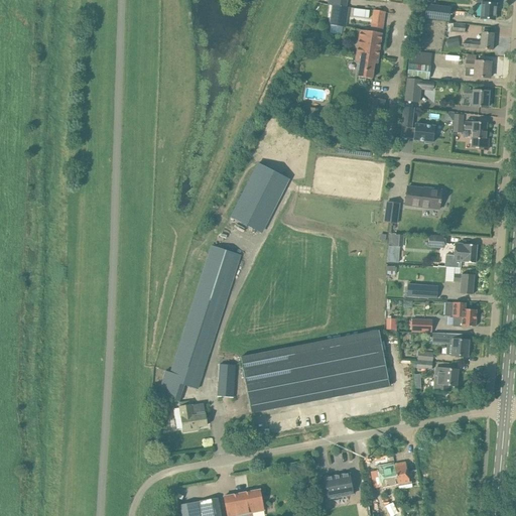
[(490,0),(476,0),(476,3),(482,3),(481,19),(495,20),(496,4),(490,4),(490,0)]
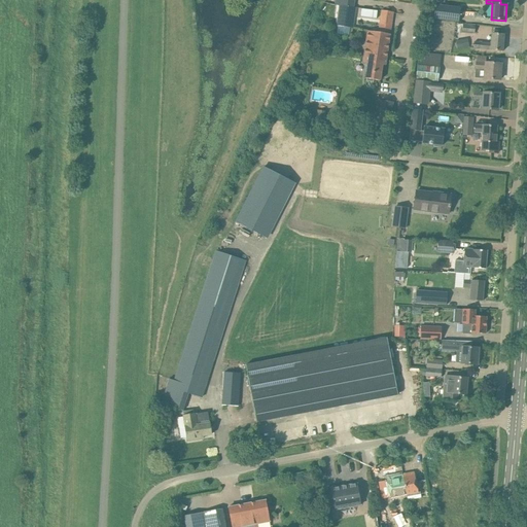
[(355,8),(339,5),(336,26),(352,28),(355,8)]
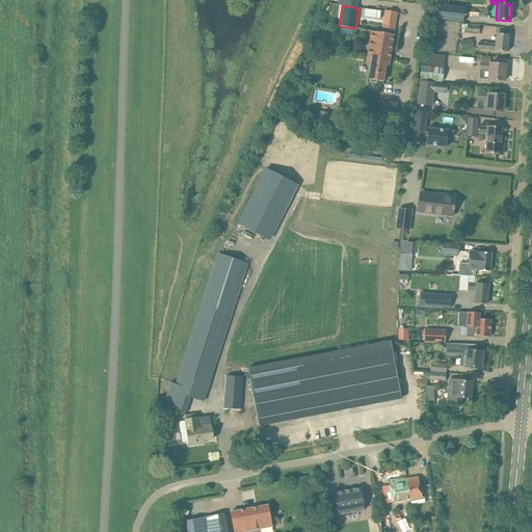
[(464,9),(439,5),(437,19),(462,23),(464,9)]
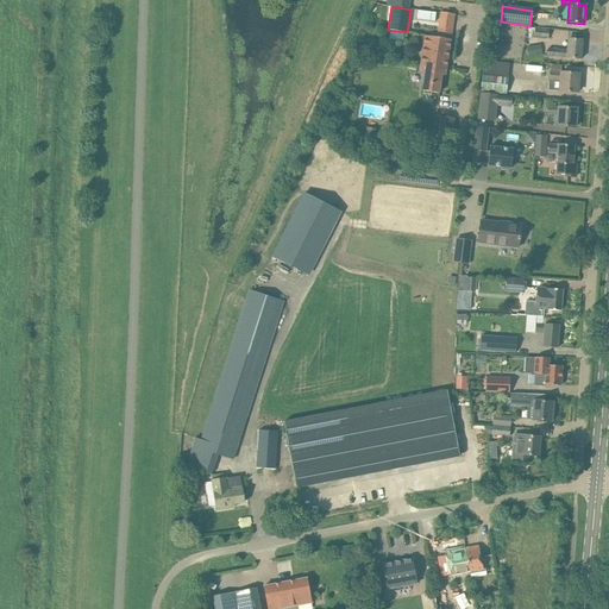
[(418,11),(416,19),(434,22),(435,12),(418,11)]
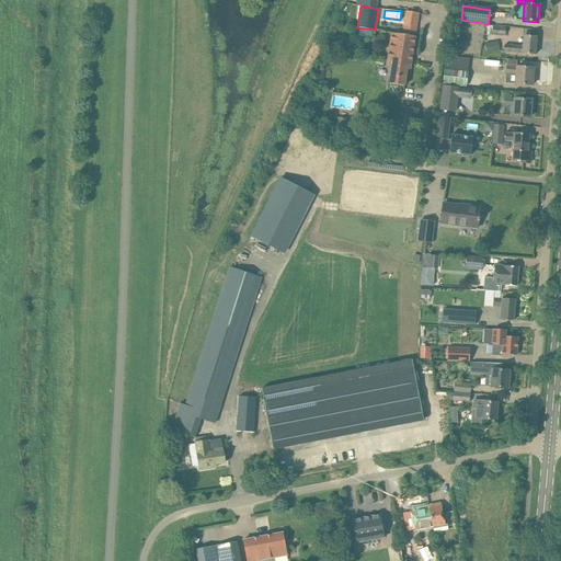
[(391,33),(388,57),(393,58),(392,60),(399,61),(399,60),(411,63),(412,59),(415,36),(414,36),(419,13),(418,13),(407,11),(407,12),(402,35),(391,33)]
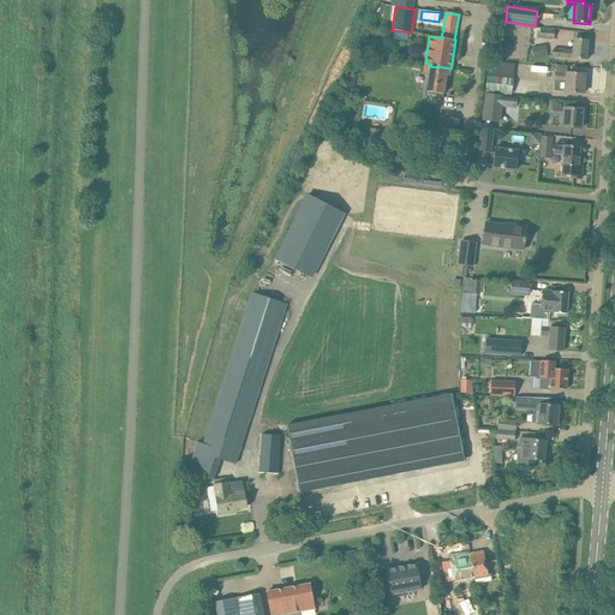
[(554,30),(539,29),(539,37),(553,39),(554,30)]
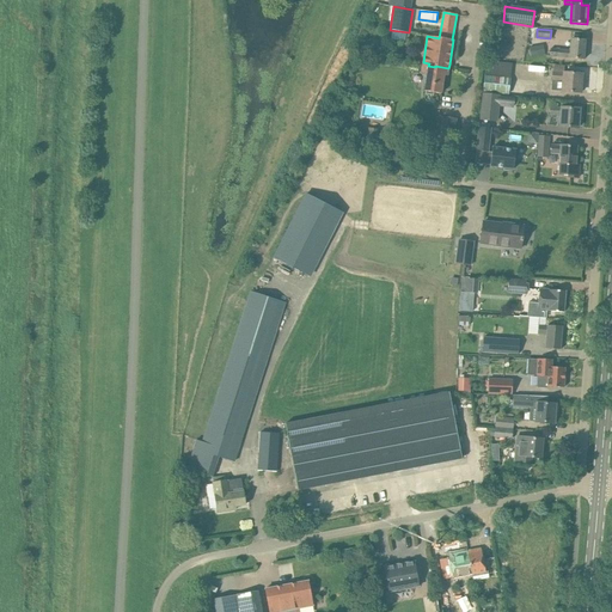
[(586,41),(570,40),(570,50),(550,49),(549,56),(557,57),(569,59),(583,60),(586,41)]
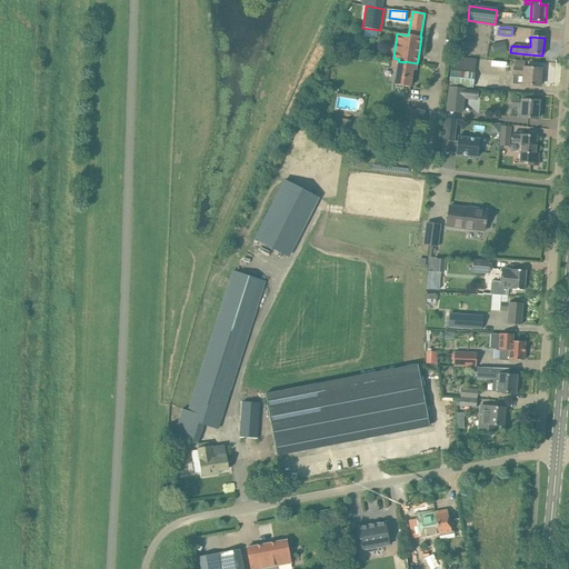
[(476,60),(451,57),(450,68),(448,85),(472,88),(476,60)]
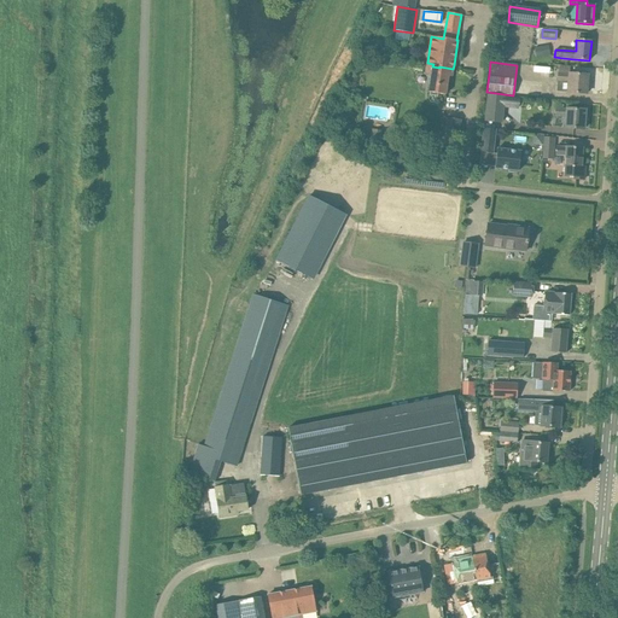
[(427,63),(426,73),(431,74),(429,92),(431,93),(431,95),(438,97),(438,94),(445,94),(448,76),(452,77),(453,69),(439,66),(439,68),(432,66),(433,64),(427,63)]
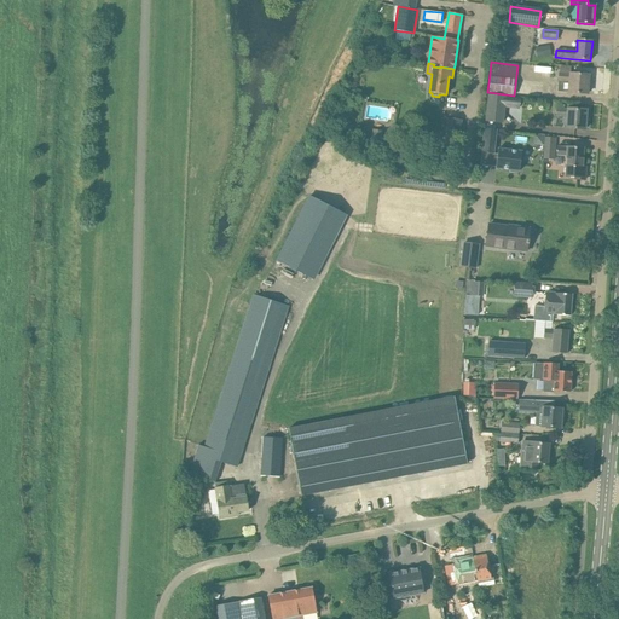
[(571,74),(560,74),(559,92),(570,92),(568,93),(588,94),(589,75),(571,74)]
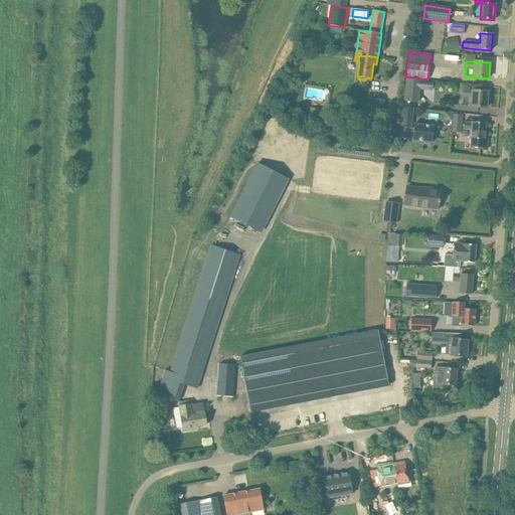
[(406,78),(404,101),(416,102),(417,103),(418,94),(419,89),(425,90),(432,91),(433,82),(420,80),(416,79),(406,78)]
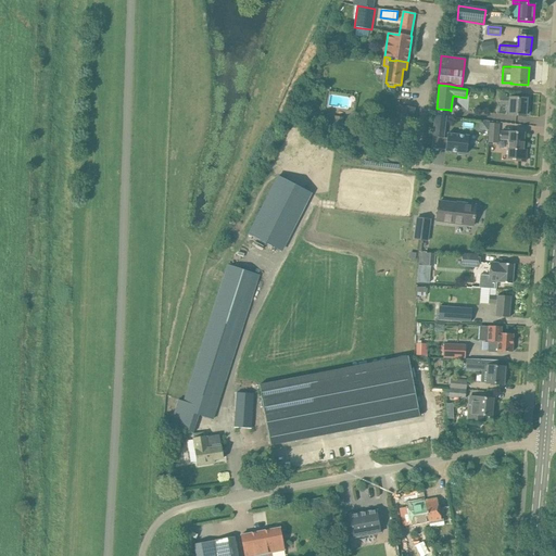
[(509,98),(501,98),(500,104),(509,105),(508,115),(526,116),(527,99),(510,98),(509,98)]
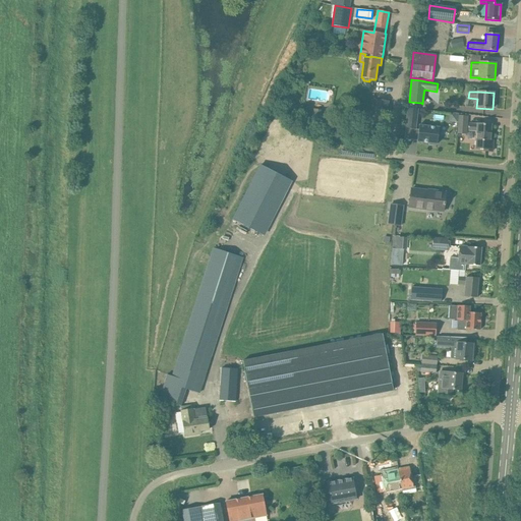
[(389,102),(377,100),(373,116),(386,119),(389,102)]
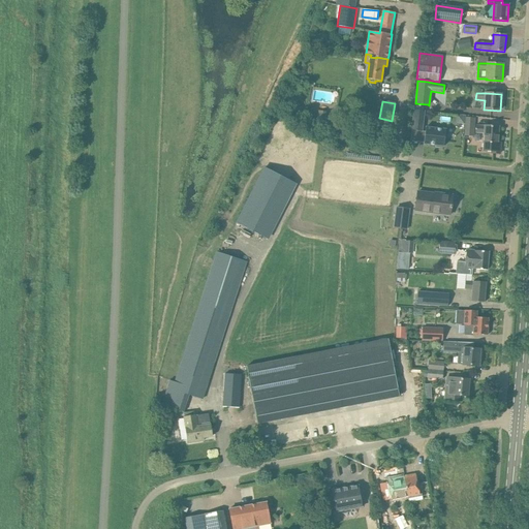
[(414,110),(411,130),(422,131),(424,112),(414,110)]
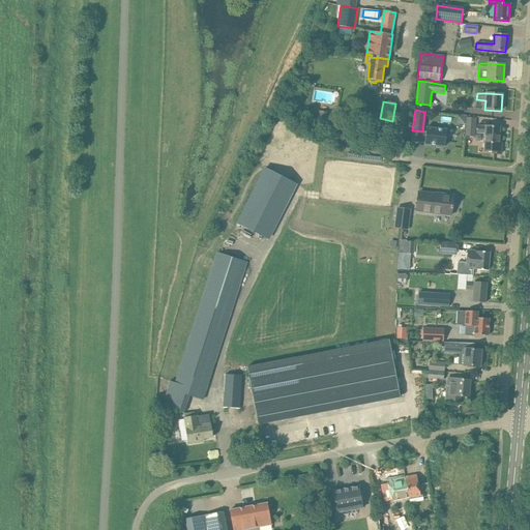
[(318,111),(316,121),(328,123),(330,116),(327,115),(328,113),(318,111)]
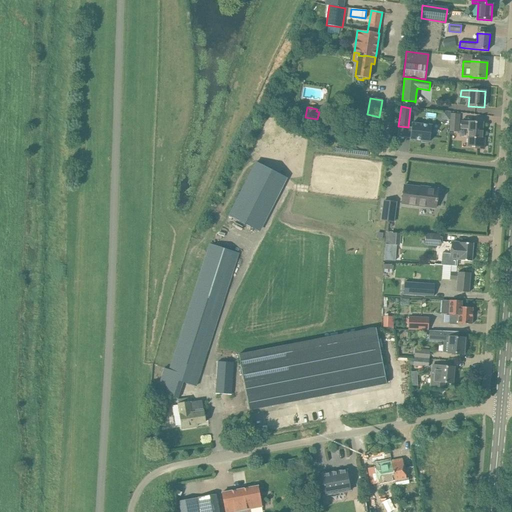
[(450,113),(450,122),(459,123),(459,114),(450,113)]
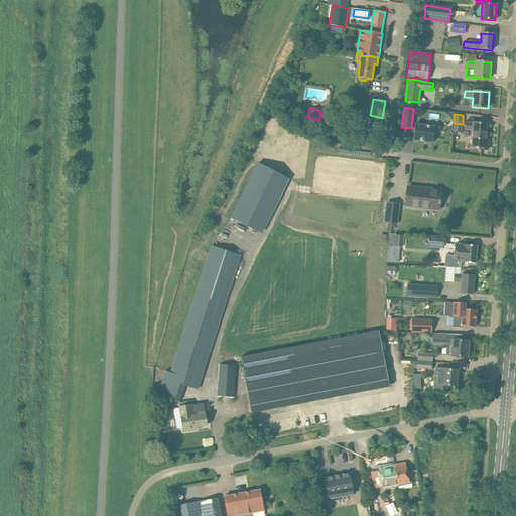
[(464,123),(464,129),(473,130),(472,147),(480,147),(480,149),(488,150),(488,139),(485,139),(486,124),(473,123),(464,123)]
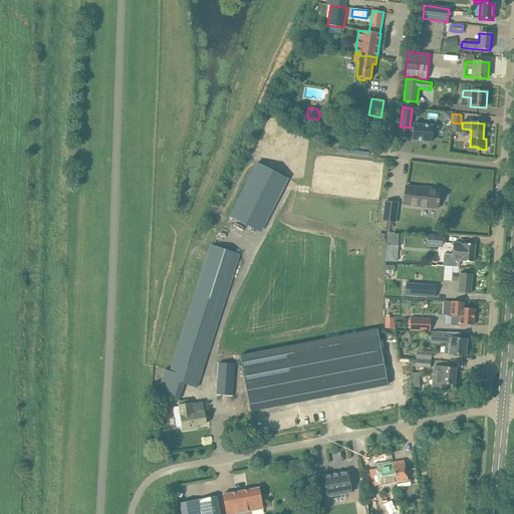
[(414,123),(412,140),(424,142),(423,144),(429,144),(430,142),(432,143),(433,134),(434,135),(436,124),(425,123),(425,125),(414,123)]
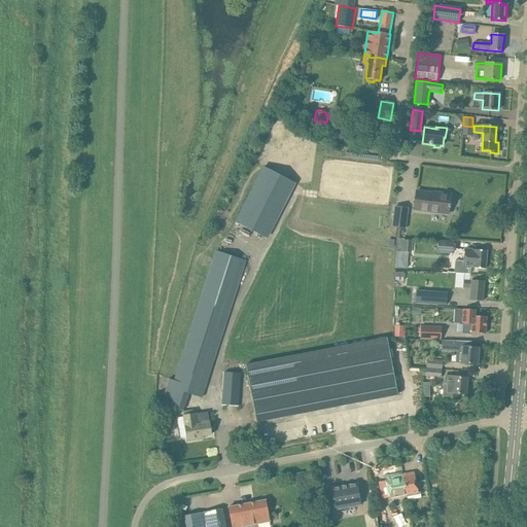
[(437,195),(416,192),(414,209),(448,213),(449,207),(450,208),(450,205),(449,205),(450,196),(437,194),(437,195)]
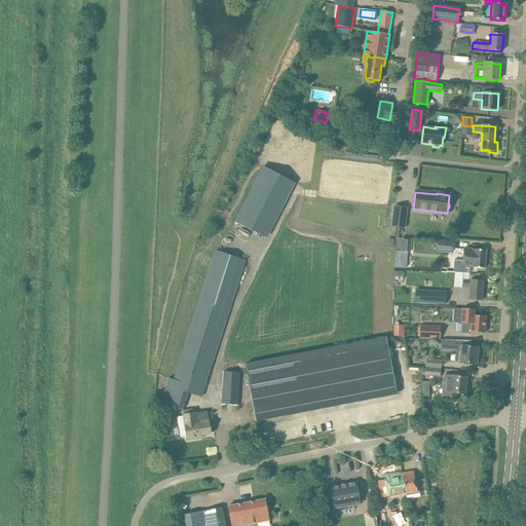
[(406,208),(393,207),(391,227),(404,228),(406,208)]
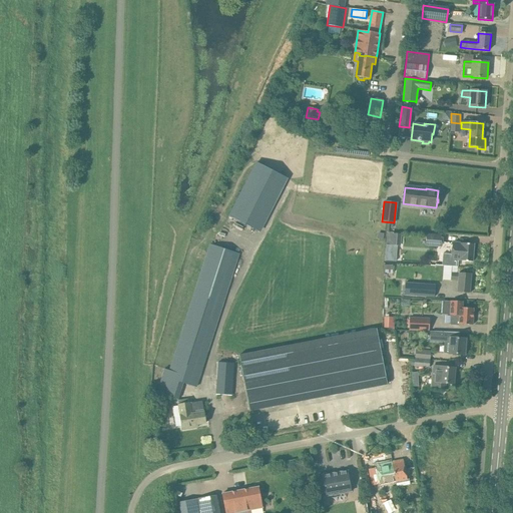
[(385,261),(396,262),(397,245),(401,246),(402,234),(386,232),(385,244),(386,244),(385,261)]
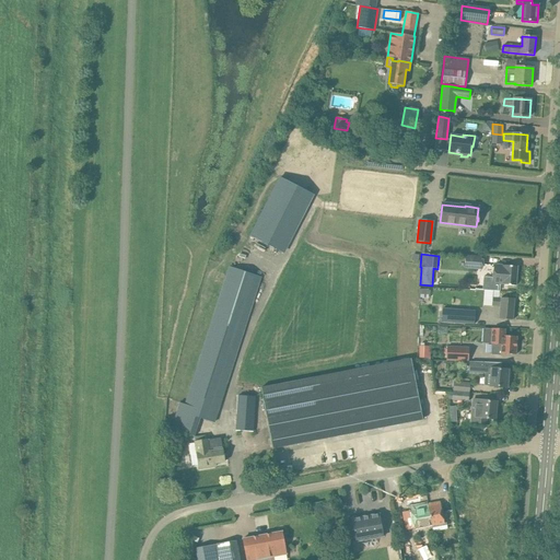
[(481,257),(465,256),(465,268),(480,269),(481,257)]
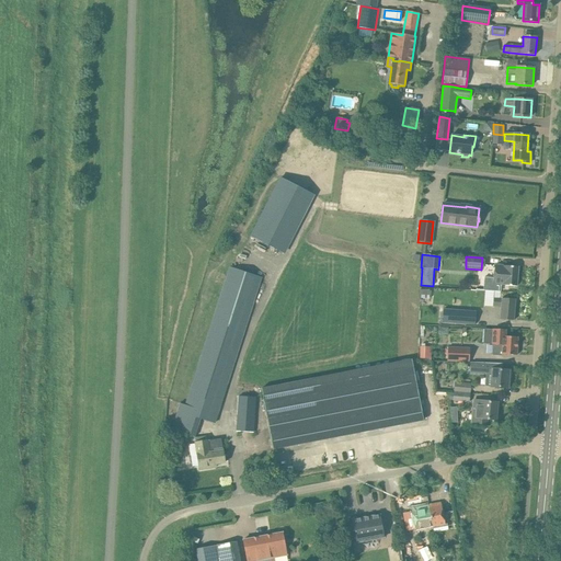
[(484,277),(483,290),(487,290),(501,292),(501,285),(516,286),(517,281),(518,267),(494,265),(493,278),(484,277)]
